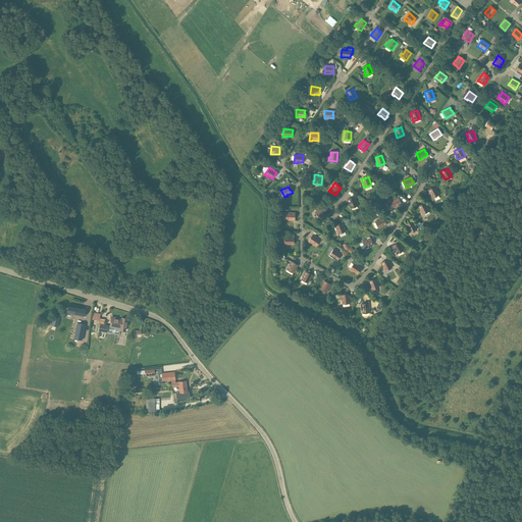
[(432,199),(438,195),(435,187),(431,189),(428,190),(430,195),(430,196),(432,199)]
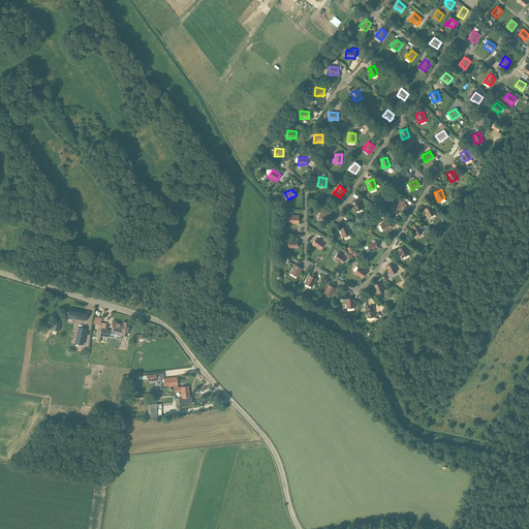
[(401,209),(406,207),(405,203),(404,204),(403,199),(395,204),(399,211),(402,210),(401,209)]
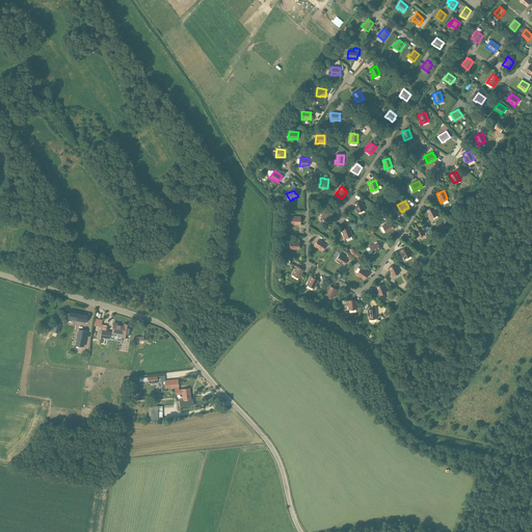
[(353,204),(356,209),(355,209),(356,213),(365,210),(361,202),(357,203),(353,204)]
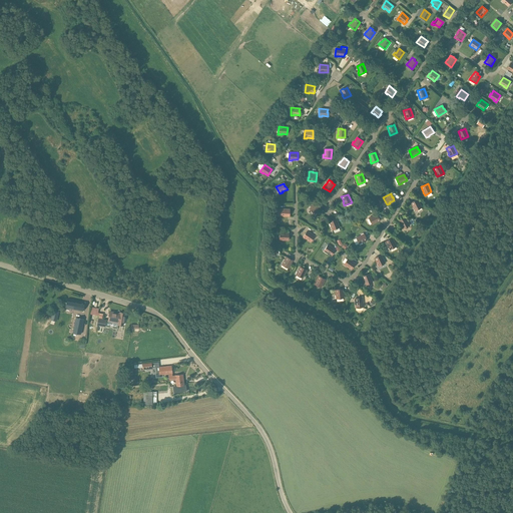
[(415,211),(422,207),(418,199),(414,201),(411,202),(414,207),(413,208),(415,211)]
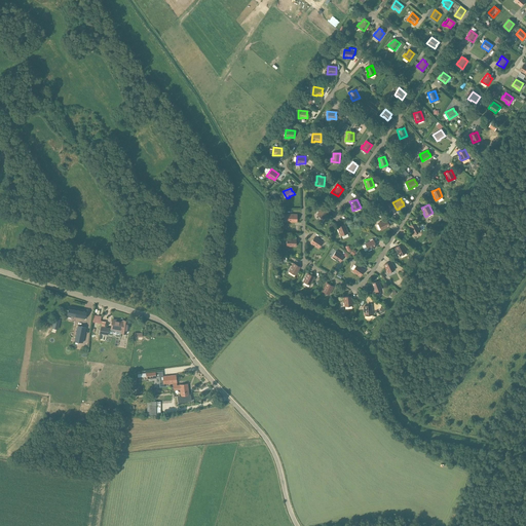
[(320,212),(318,212),(316,214),(324,219),(329,211),(323,208),(320,212)]
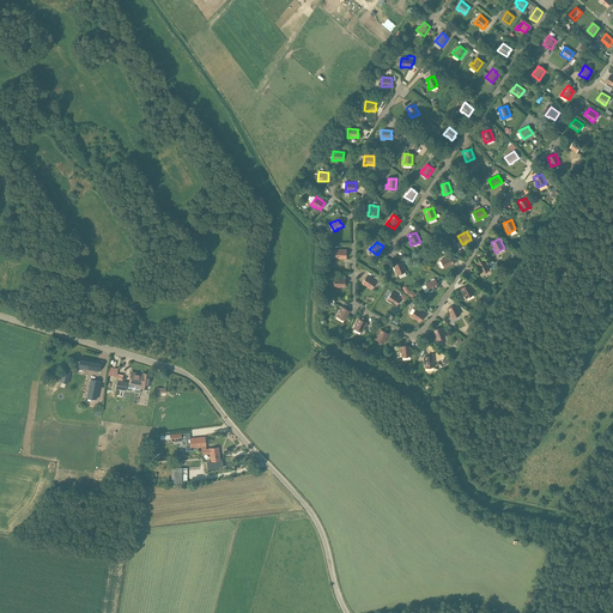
[(448,267),(454,263),(453,260),(451,260),(450,256),(441,260),(444,268),(448,267)]
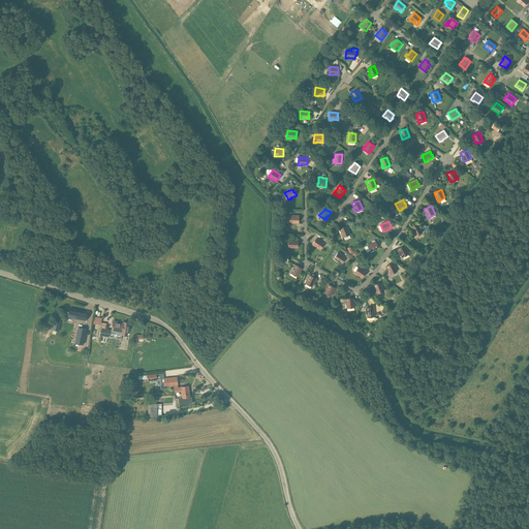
[(415,236),(423,232),(418,224),(415,226),(414,225),(411,227),(414,232),(413,234),(415,236)]
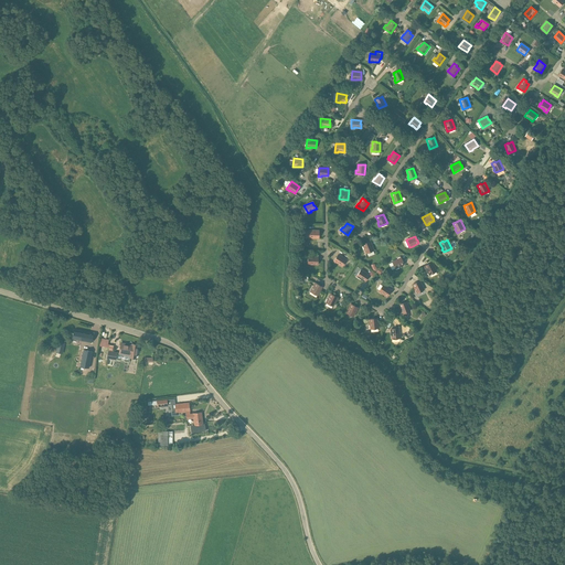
[(362,244),(365,249),(364,251),(365,254),(374,251),(370,242),(366,243),(362,244)]
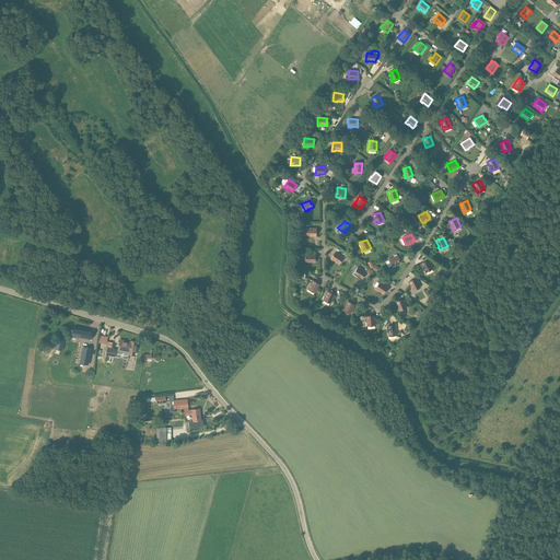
[(339,265),(343,257),(336,253),(334,256),(333,255),(330,258),(336,263),(339,265)]
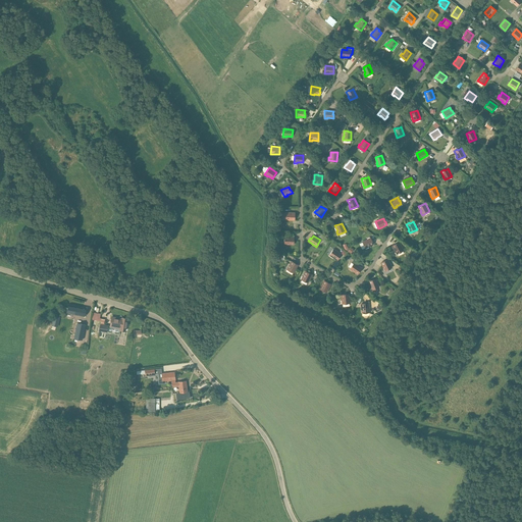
[(368,247),(373,244),(370,238),(362,242),(366,249),(369,248),(368,247)]
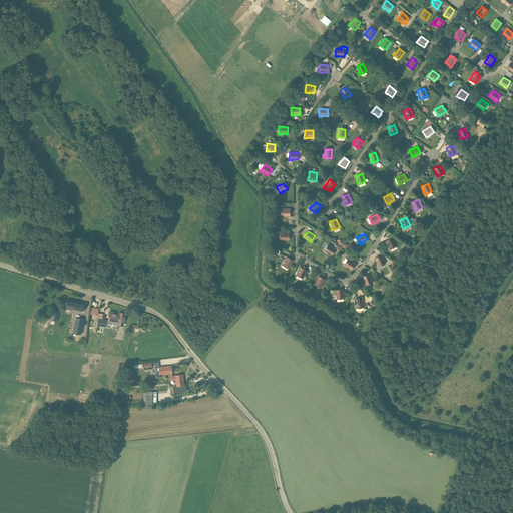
[(389,249),(396,246),(393,238),(389,240),(389,239),(386,241),(388,246),(389,249)]
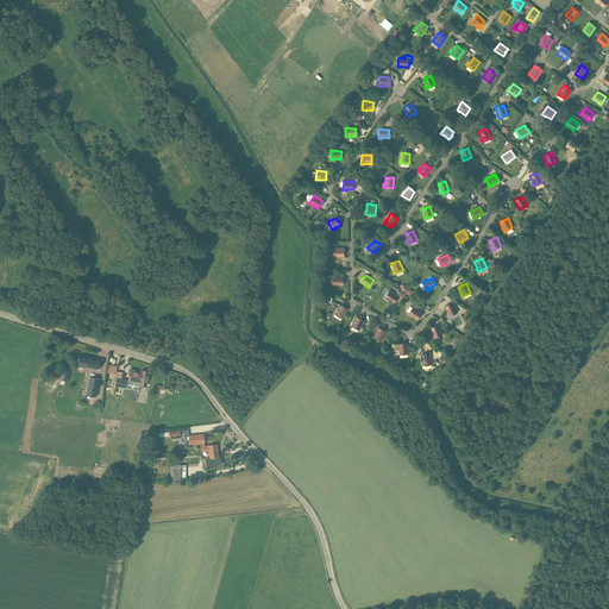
[(395,300),(397,296),(389,290),(384,299),(387,300),(388,300),(394,303),(396,300),(395,300)]
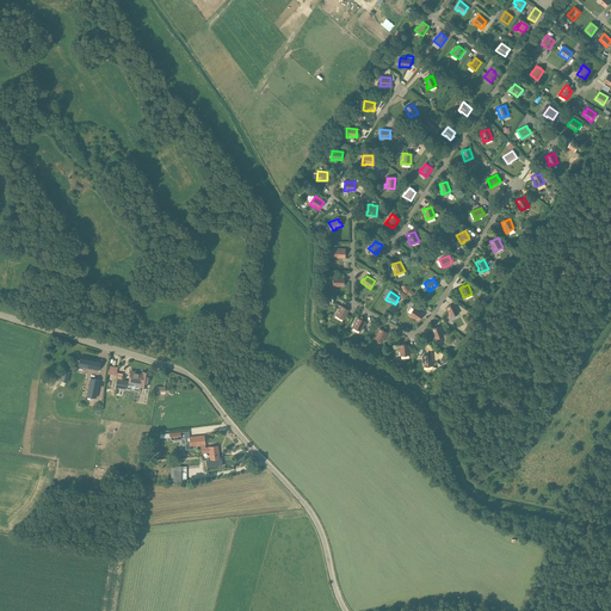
[(450,318),(458,314),(455,304),(450,306),(446,308),(449,314),(450,318)]
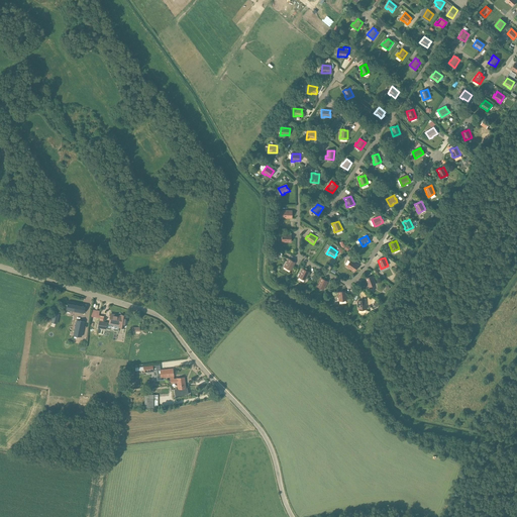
[(290,271),(295,263),(292,262),(292,261),(289,259),(286,264),(285,264),(284,267),(290,271)]
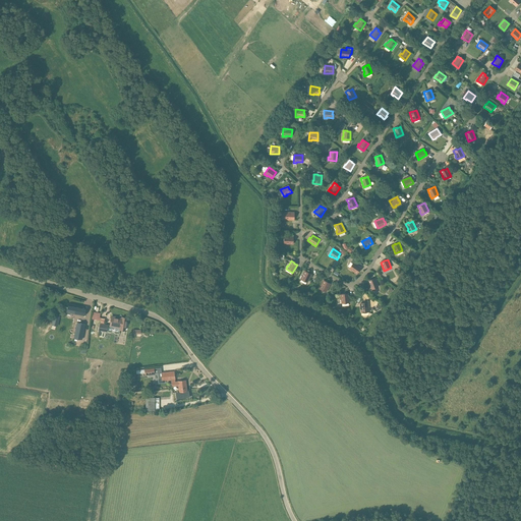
[(358,271),(360,268),(353,263),(349,269),(351,271),(352,271),(357,274),(359,271),(358,271)]
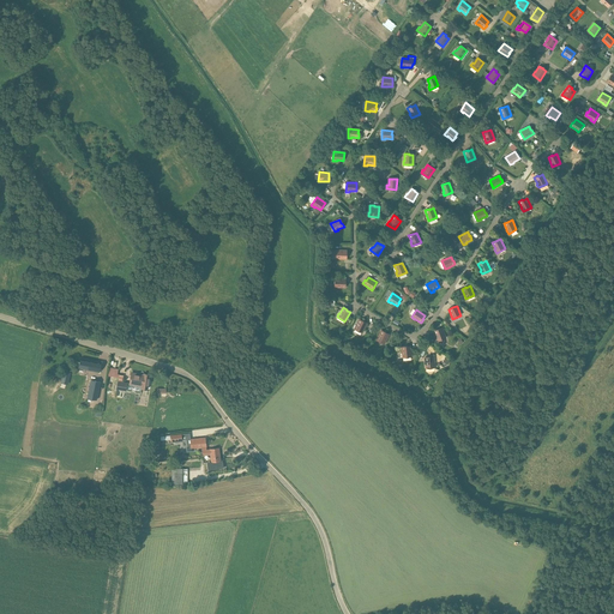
[(362,332),(367,324),(362,321),(363,321),(359,319),(356,325),(355,325),(354,329),(362,332)]
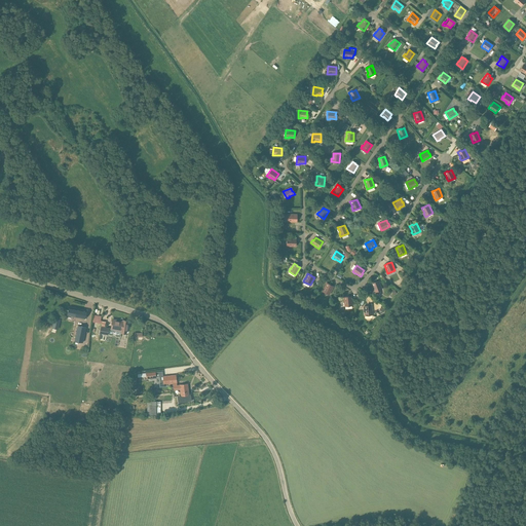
[(372,284),(374,289),(373,289),(374,292),(382,290),(379,282),(375,283),(375,282),(372,284)]
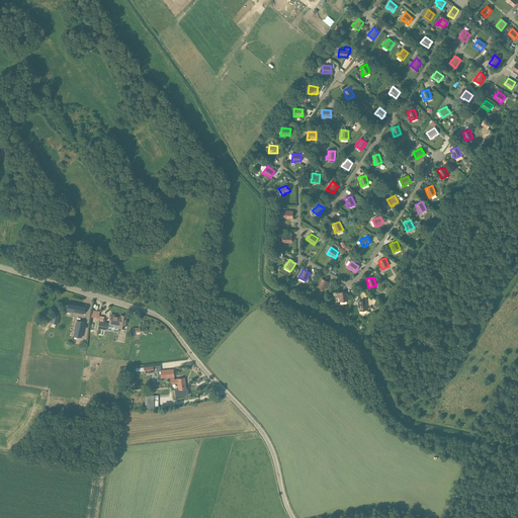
[(324,290),(328,282),(325,280),(322,278),(319,283),(317,286),(324,290)]
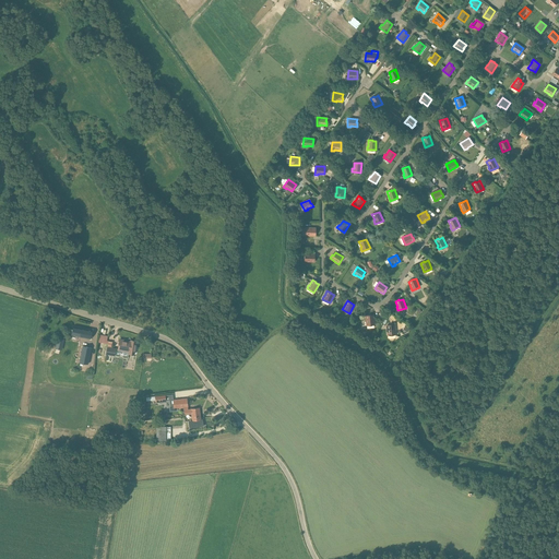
[(366,316),(366,322),(366,325),(375,324),(373,316),(369,316),(366,316)]
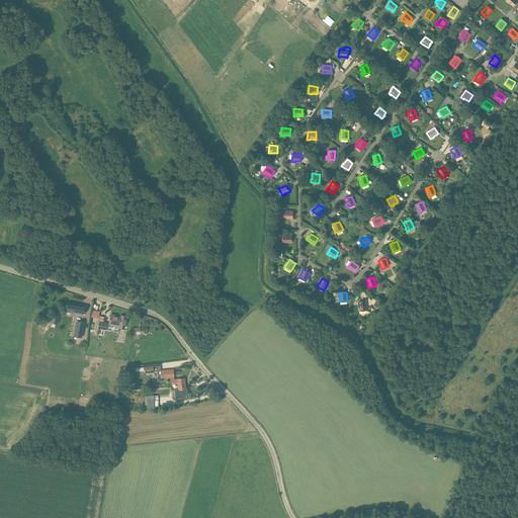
[(367,305),(367,301),(362,301),(358,301),(359,308),(358,308),(358,311),(366,310),(366,305),(367,305)]
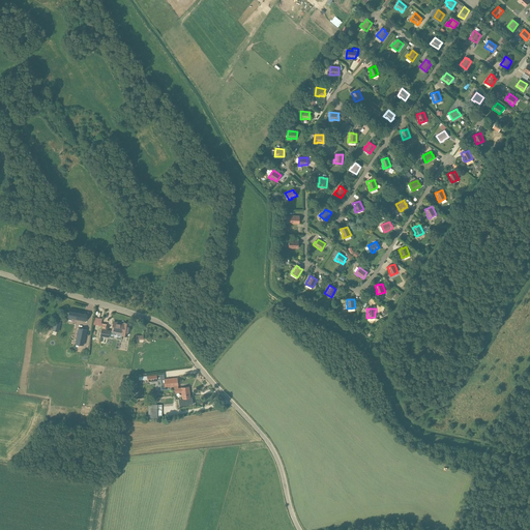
[(87,313),(70,310),(68,318),(86,321),(87,313)]
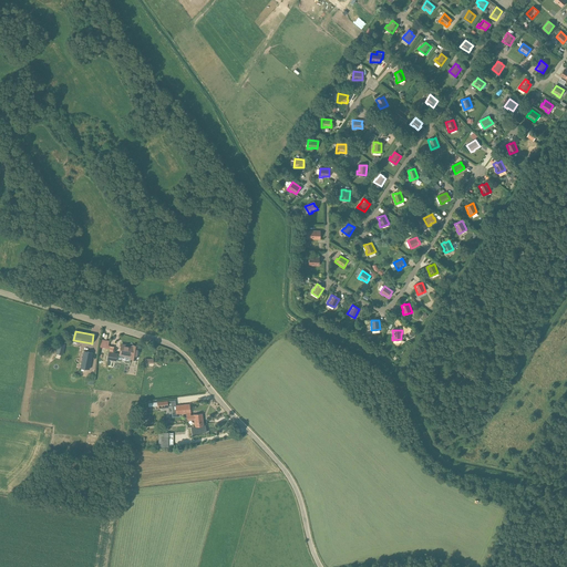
[(110,341),(101,339),(100,347),(109,349),(110,341)]
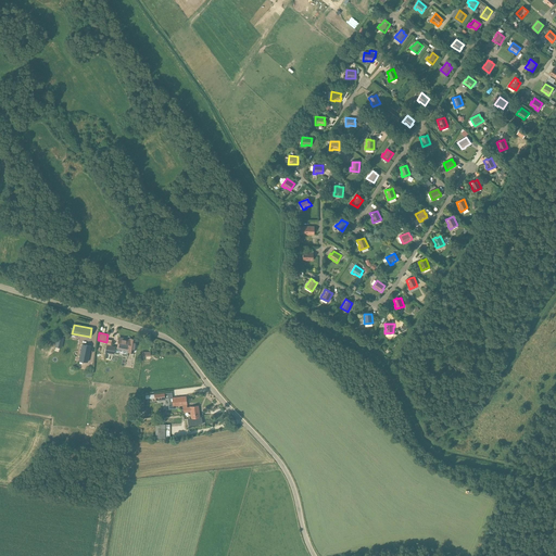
[(64,338),(58,336),(54,346),(62,348),(64,338)]
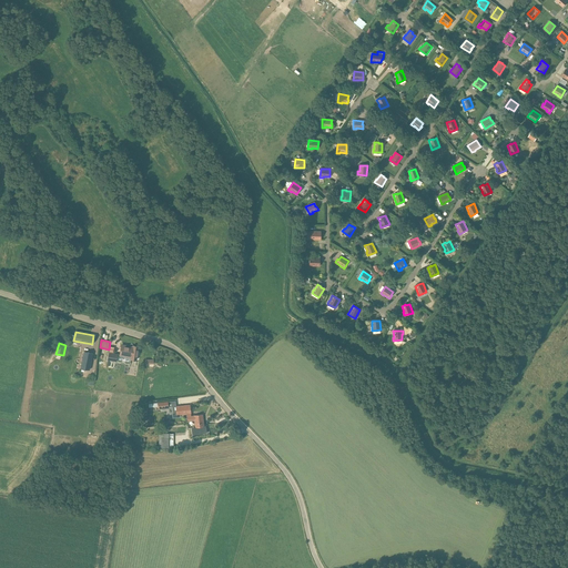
[(139,346),(133,346),(122,345),(120,355),(131,357),(131,358),(137,359),(137,361),(139,361),(141,347),(139,346)]
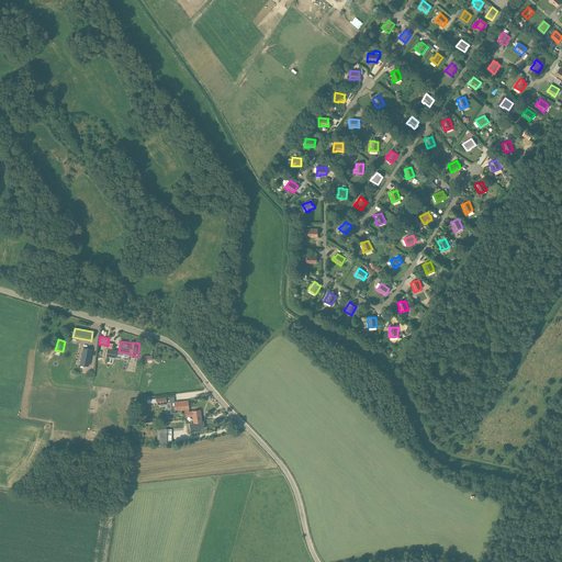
[(83,348),(80,364),(88,366),(91,350),(83,348)]
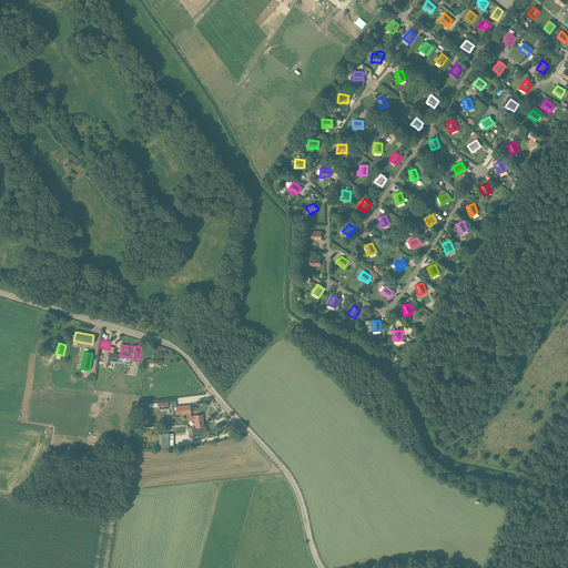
[(186,418),(190,417),(189,415),(191,414),(190,405),(175,407),(176,409),(173,411),(174,417),(180,417),(180,416),(186,415),(186,418)]
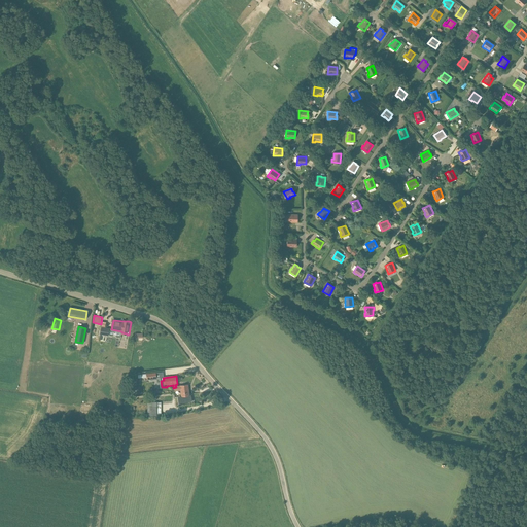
[(180,387),(176,387),(173,388),(174,392),(181,391),(181,396),(178,397),(178,399),(178,405),(191,402),(190,396),(189,396),(188,385),(180,386),(180,387)]
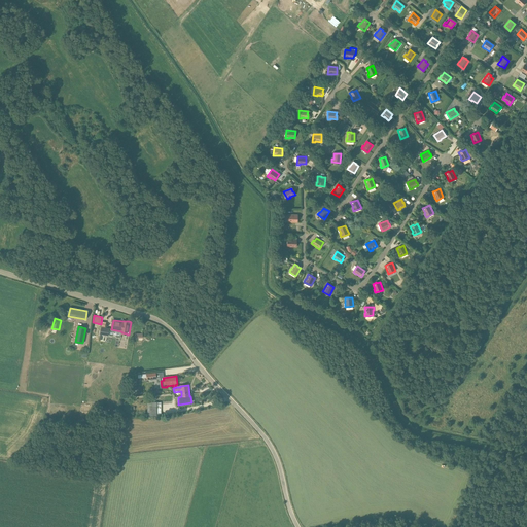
[(156,402),(147,401),(147,417),(156,417),(156,402)]
